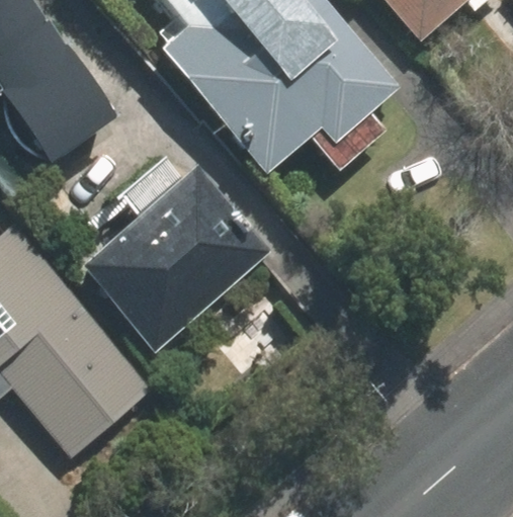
[(0,0),(0,90),(52,164),(116,117),(33,0),(0,0)]
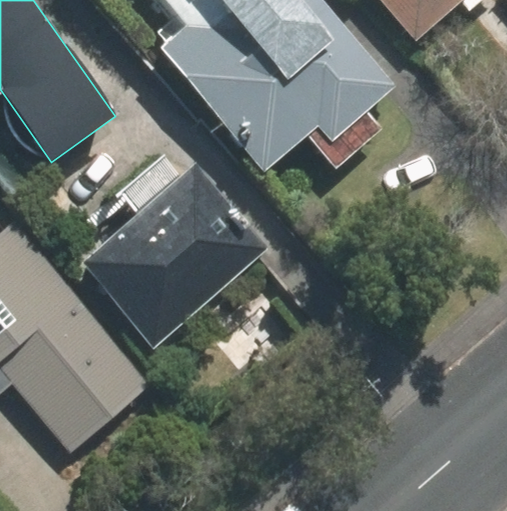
[(163,0),(189,30),(162,53),(265,172),(306,136),(335,169),(381,130),(366,112),(395,87),(319,0),(163,0)]
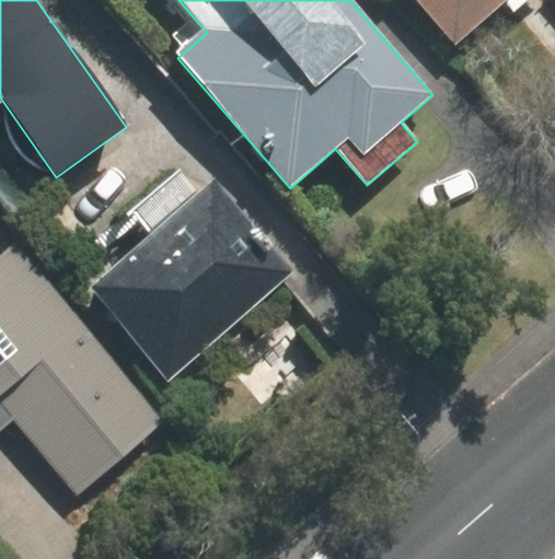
[(416,0),(455,45),(505,2),(515,14),(529,0),(416,0)]
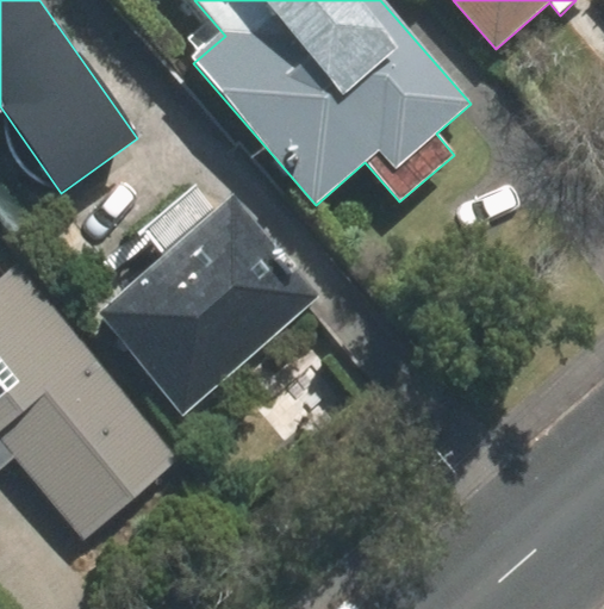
[(212,209),(192,184),(132,237),(153,260),(89,317),(180,417),(313,298),(224,198),(212,209)]
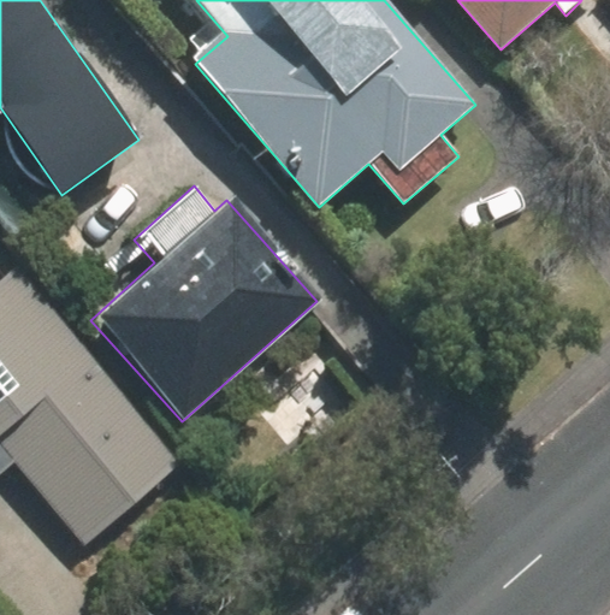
[(0,479),(18,463),(87,543),(184,459),(21,270),(0,285),(0,479)]
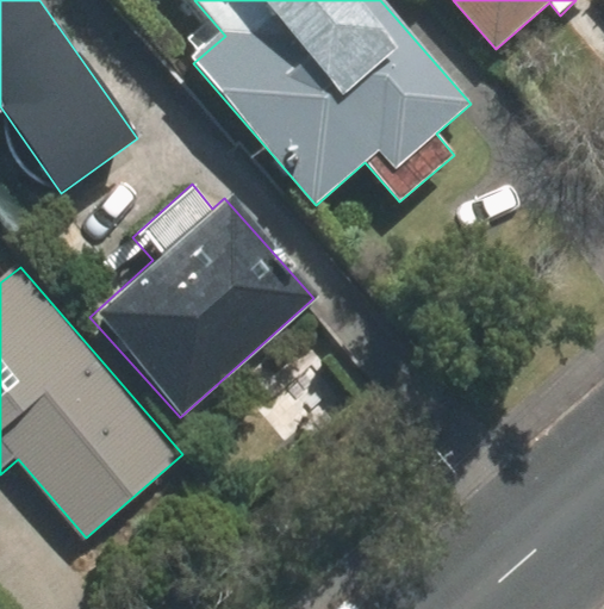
All buildings are outlined.
